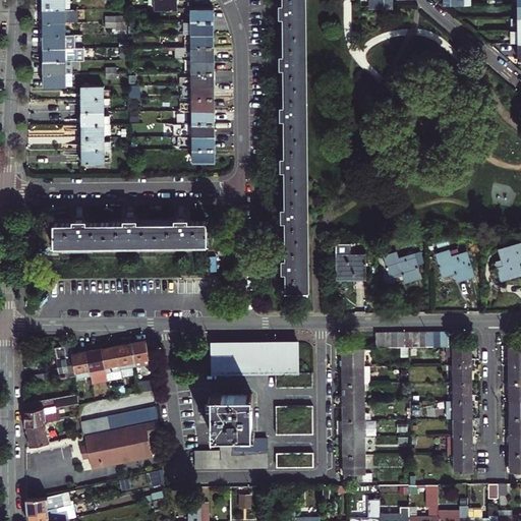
[(65,9),(64,0),(42,0),(43,9),(65,9)]
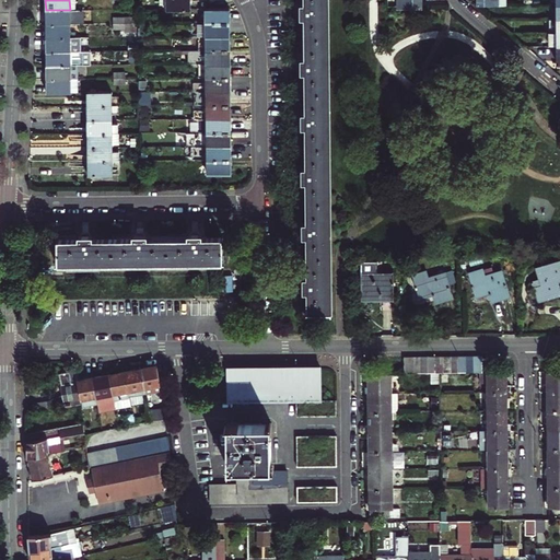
[(190,9),(189,0),(160,0),(160,4),(166,4),(166,9),(190,9)]
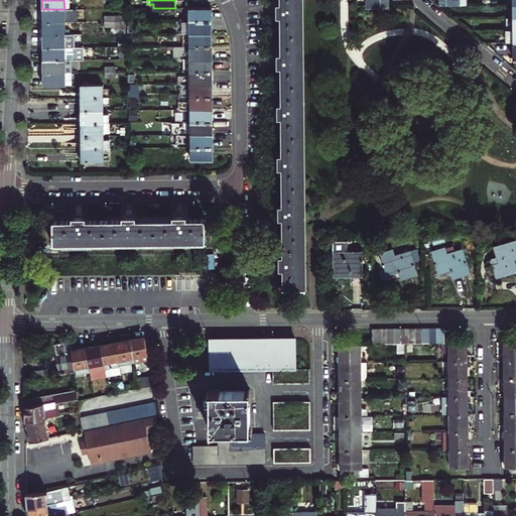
[(280,0),(281,3),(277,3),(277,5),(275,6),(276,9),(276,13),(277,13),(277,15),(281,15),(282,53),(278,53),(278,55),(276,55),(276,59),(276,63),(278,63),(278,66),(282,66),(282,104),(278,104),(278,106),(277,106),(277,110),(277,114),(278,114),(278,116),(282,116),(283,154),(279,154),(279,156),(277,156),(277,160),(277,164),(279,163),(279,165),(283,166),(283,205),(279,205),(279,207),(278,207),(278,210),(278,214),(279,214),(279,216),(283,216),(284,255),(280,255),(280,257),(278,257),(278,260),(278,264),(280,264),(280,266),(284,266),(284,285),(282,285),(282,287),(304,286),(304,288),(305,288),(301,0),(280,0)]
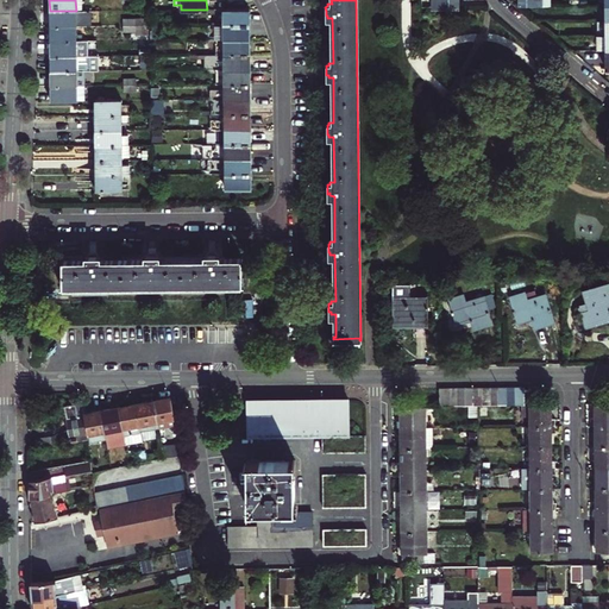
[(249,24),(249,8),(246,8),(223,10),(223,24),(249,24)]
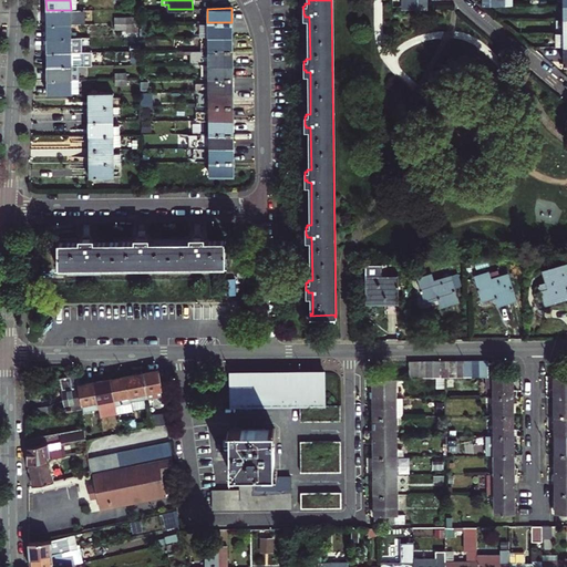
[(76,10),(71,10),(47,10),(47,24),(71,24),(81,24),(81,10),(76,10)]
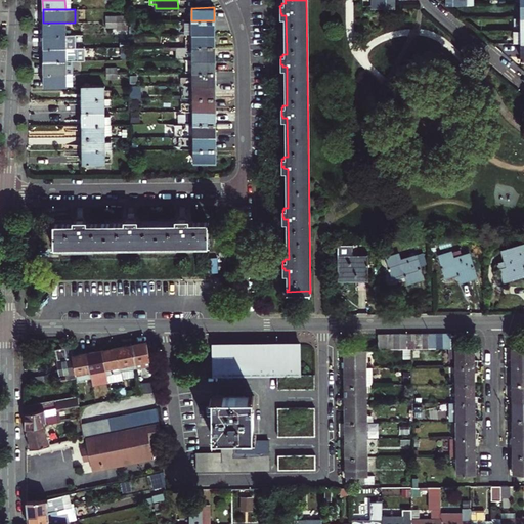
[(177,31),(192,31),(191,20),(177,20),(177,31)]
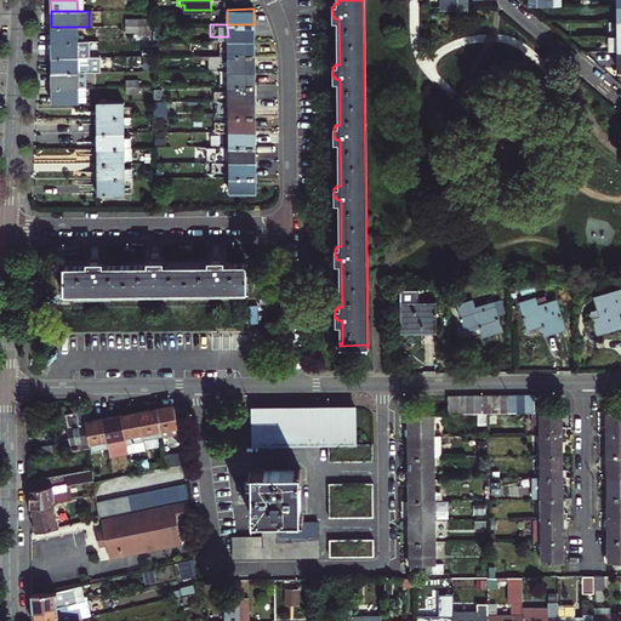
[(254,24),(227,24),(228,36),(228,40),(255,40),(254,24)]
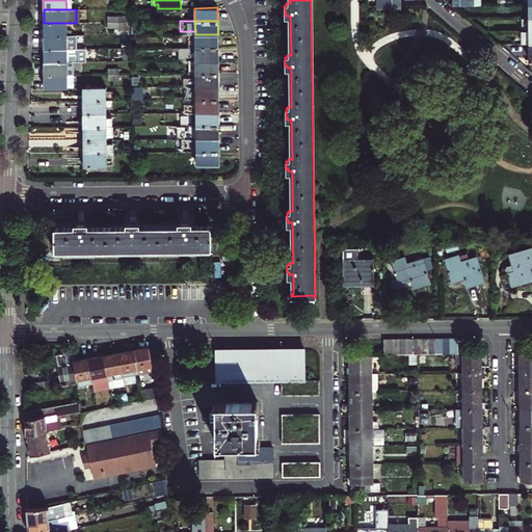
[(129,30),(129,22),(107,22),(107,28),(118,28),(118,30),(129,30)]
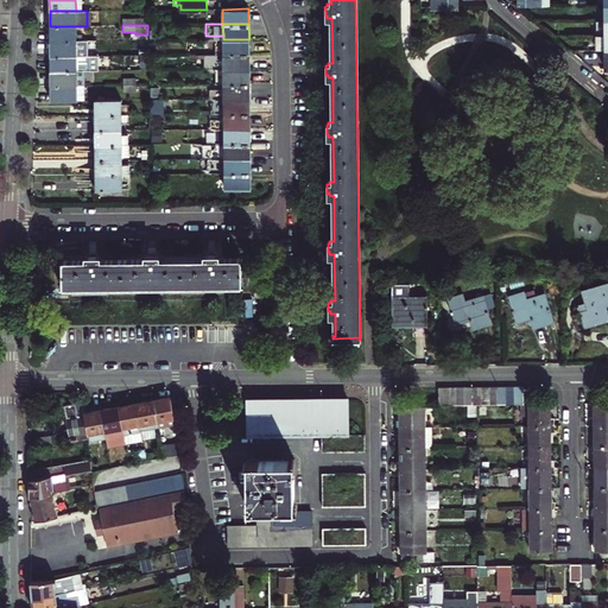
[(76,40),(76,26),(50,26),(50,42),(76,40)]
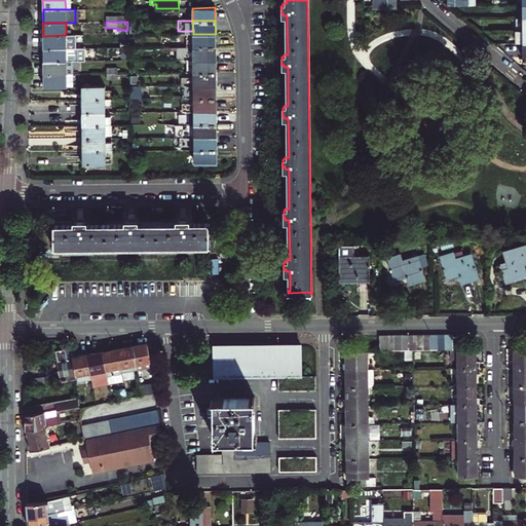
[(523,42),(523,43),(525,42),(525,30),(523,30),(516,30),(516,42),(523,42)]
